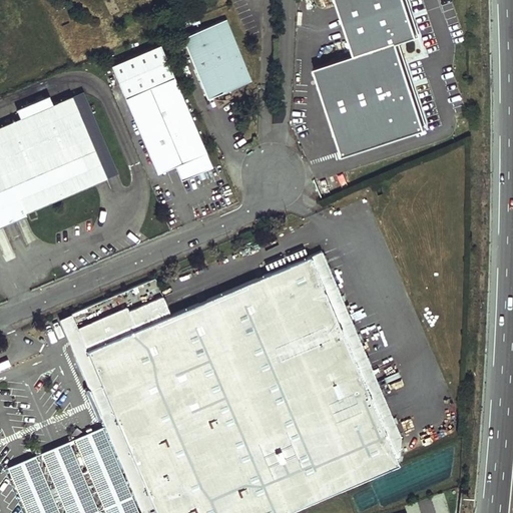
[(410,0),(339,0),(354,37),(333,45),(338,58),(332,60),(322,64),(356,149),(434,118),(427,99),(423,89),(406,42),(425,35),(410,0)]
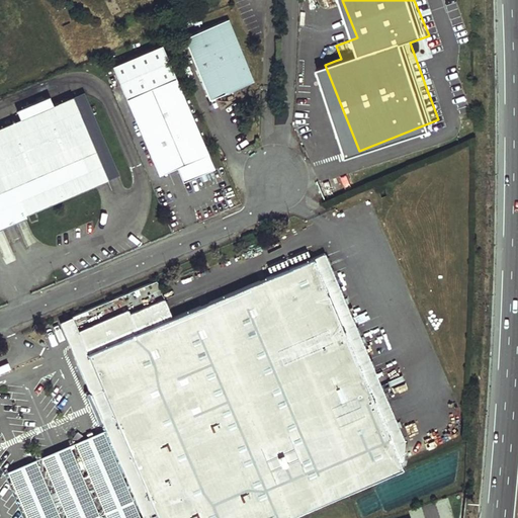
[(228,19),(184,36),(209,99),(226,93),(225,92),(252,81),(228,19)]
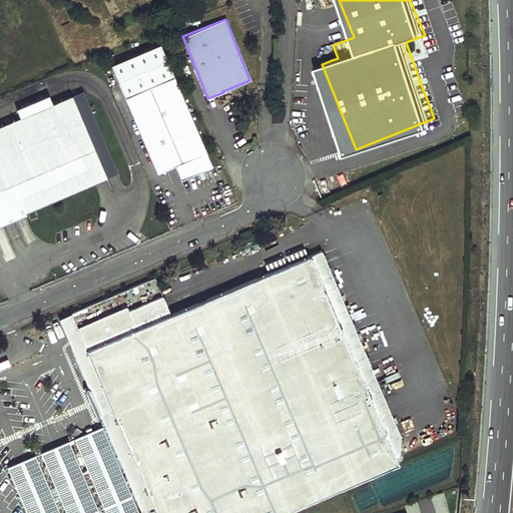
[(125,98),(174,77),(160,44),(111,65),(125,98)]
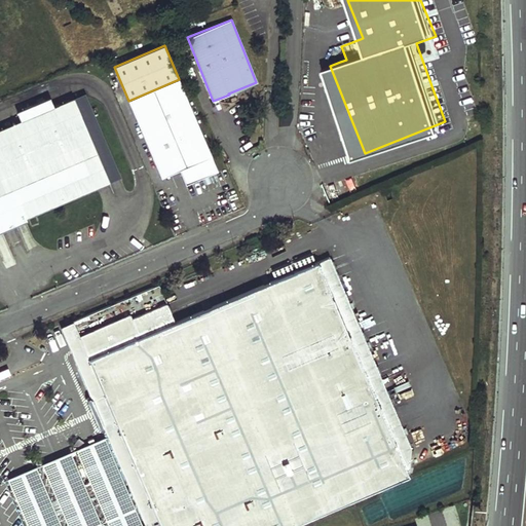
[(341,46),(335,49),(340,62),(346,60),(341,46)]
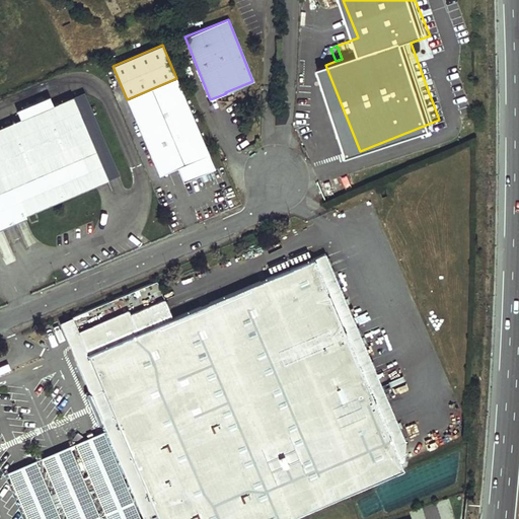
[(176,78),(127,99),(159,172),(177,165),(184,180),(215,167),(176,78)]
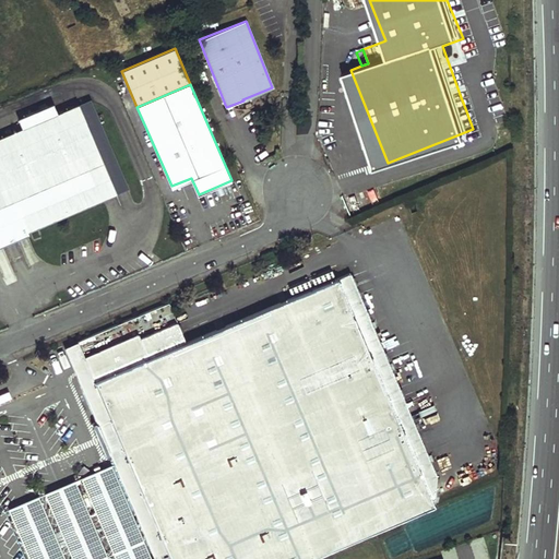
[(468,95),(461,97),(465,108),(473,105),(468,95)]
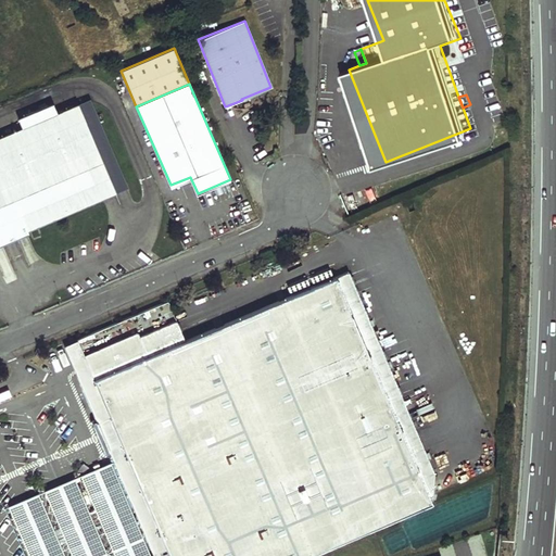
[(0,240),(103,197),(66,108),(43,116),(7,131),(0,134),(0,240)]
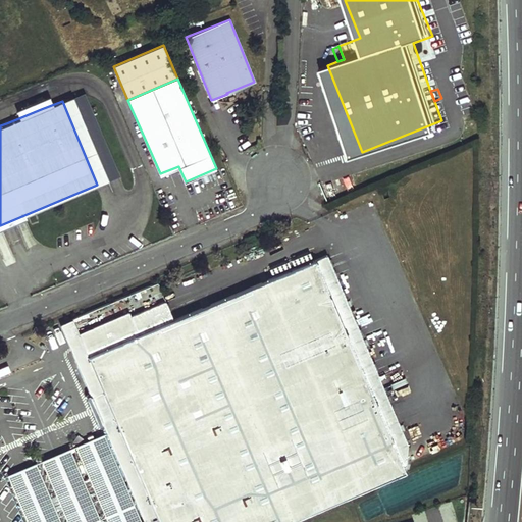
[(38,102),(3,116),(6,123),(41,109),(38,102)]
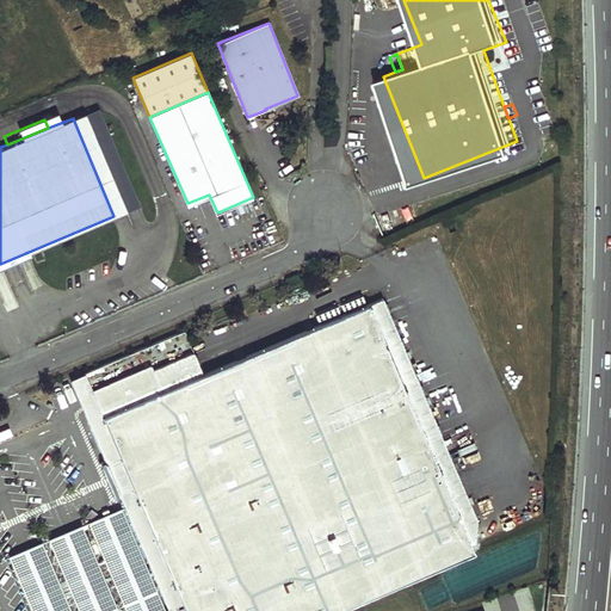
[(298,273),(287,278),(289,287),(301,282),(298,273)]
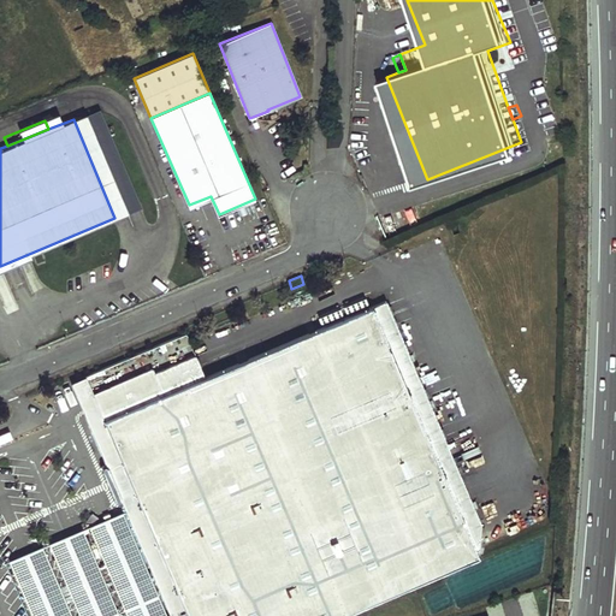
[(458,508),(432,446),(446,440),(385,300),(372,304),(205,375),(195,354),(161,368),(171,391),(105,419),(122,461),(119,463),(114,474),(119,486),(131,490),(134,489),(188,615),(183,615),(339,615),(480,556),(477,550),(481,548),(483,523),(478,515),(471,519),(466,504),(458,508)]
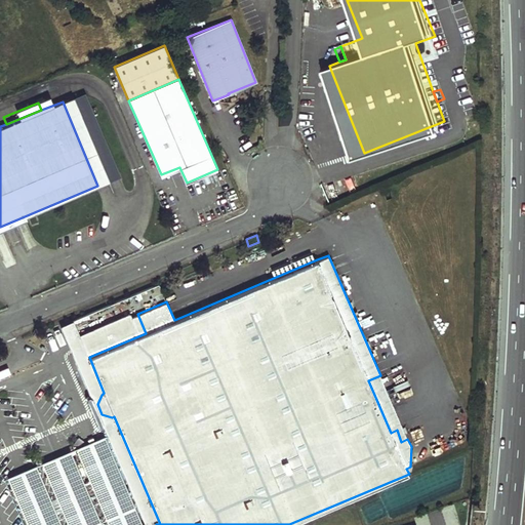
[(5,478),(25,524),(156,524),(160,524),(114,416),(112,417),(102,414),(97,404),(102,395),(104,393),(89,357),(82,340),(80,334),(73,320),(62,325),(98,411),(108,434),(5,478)]
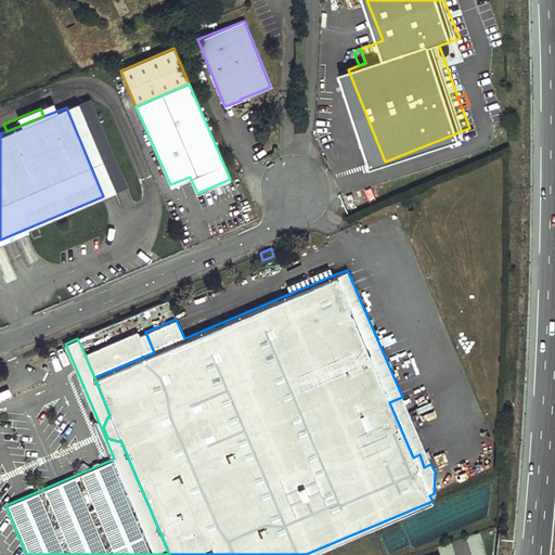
[(85,353),(87,360),(99,355),(97,348),(85,353)]
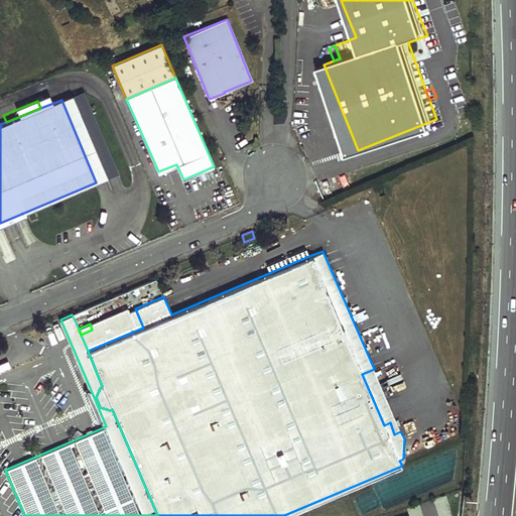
[(394,434),(400,431),(374,369),(362,374),(384,425),(390,422),(394,434)]
